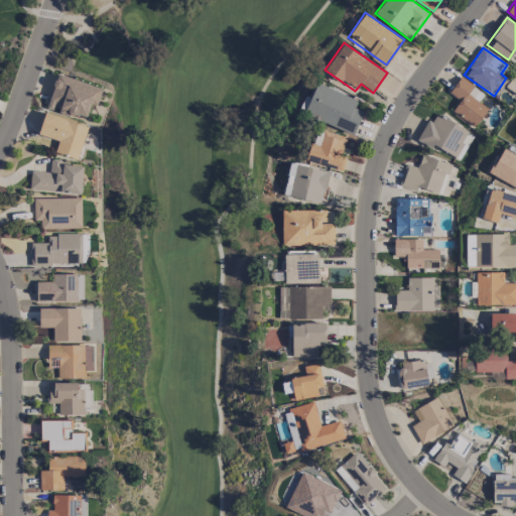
[(102,89),(58,73),(46,107),(85,120),(91,103),(96,105),(102,89)]
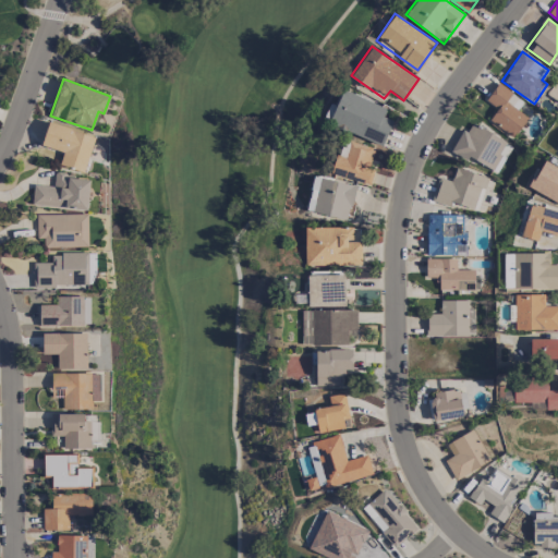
[(486,100),(497,108),(488,121),(514,137),(528,116),(518,110),(523,99),(497,83),(486,100)]
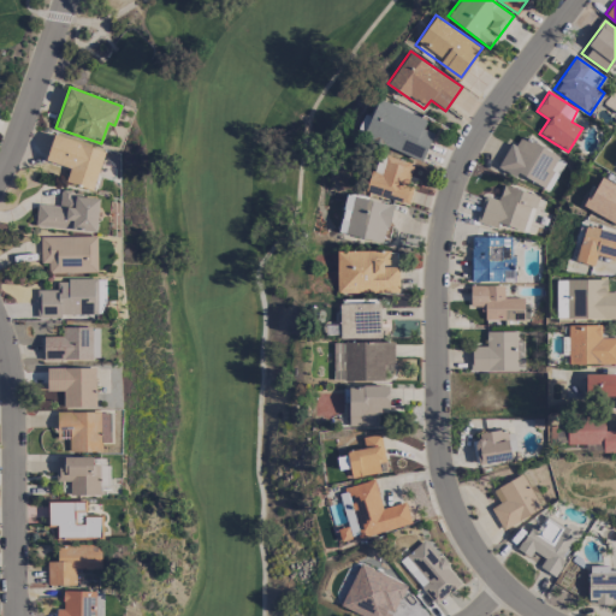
[(422,160),(433,132),(422,128),(427,118),(378,99),(362,136),(422,160)]
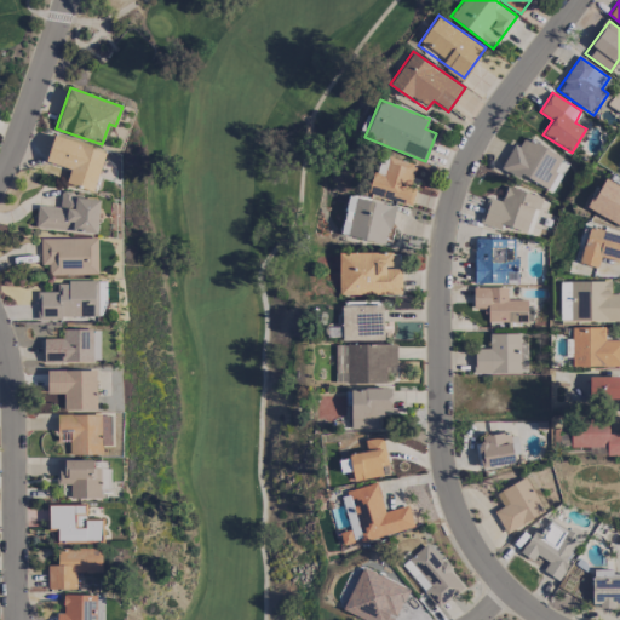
[(551,193),(569,161),(520,135),(503,166),(551,193)]
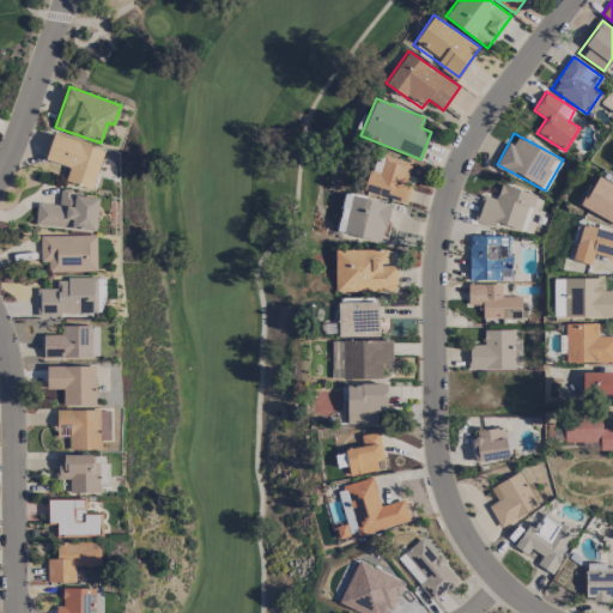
[(46,161),(70,167),(65,181),(93,189),(104,149),(53,134),(46,161)]
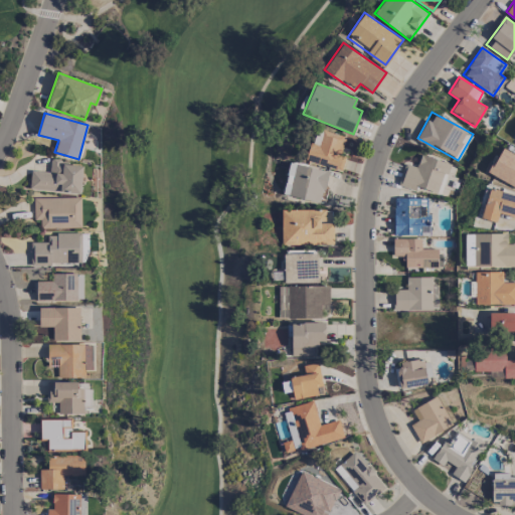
[(315,129),(306,161),(341,171),(345,157),(339,156),(345,137),(315,129)]
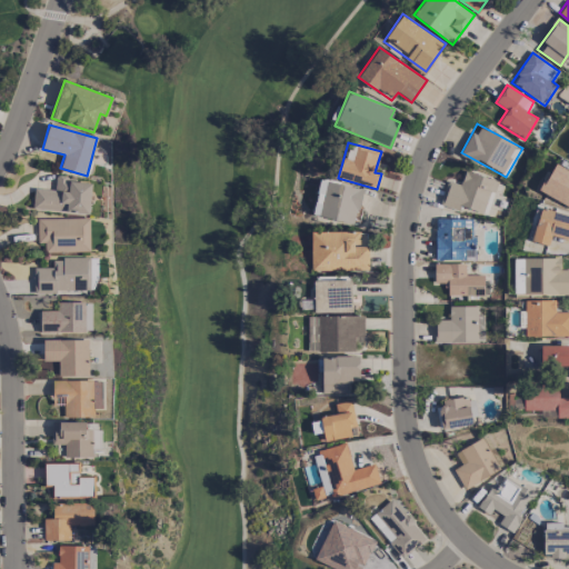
[(539,190),(568,207),(568,170),(555,162),(539,190)]
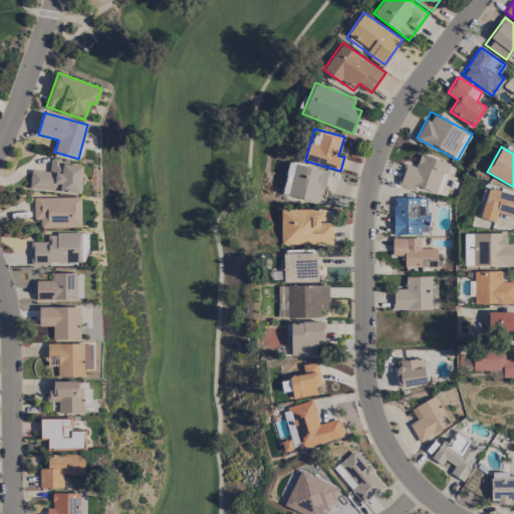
[(449,163),(420,154),(416,167),(404,163),(398,185),(414,190),(416,186),(439,193),(449,163)]
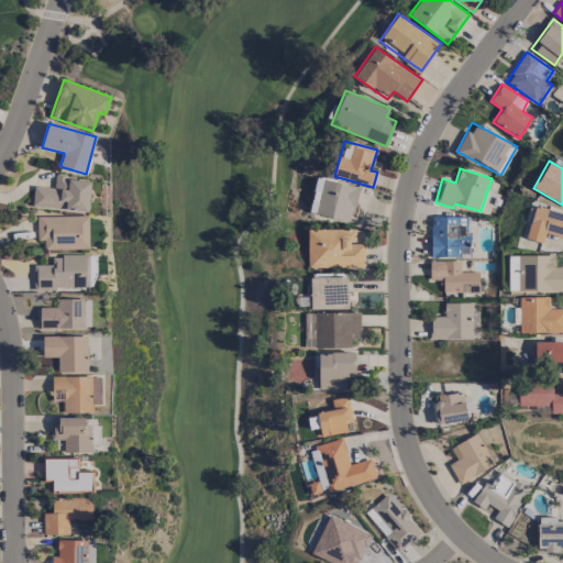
[(32,207),(87,212),(91,179),(55,175),(54,188),(33,186),(32,207)]
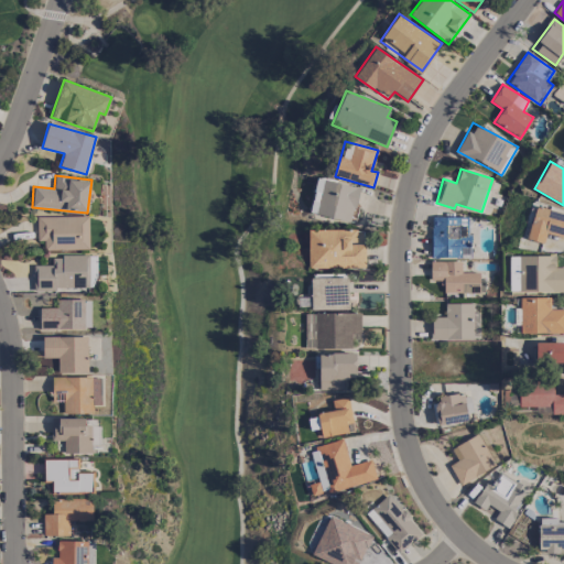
[(310,213),(350,223),(359,187),(317,177),(310,213)]
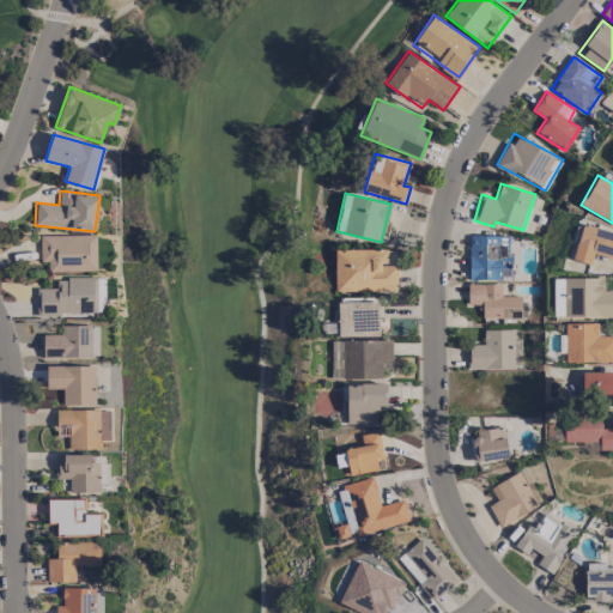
[(594,254),(612,259),(612,231),(582,224),(572,260),(590,265),(594,254)]
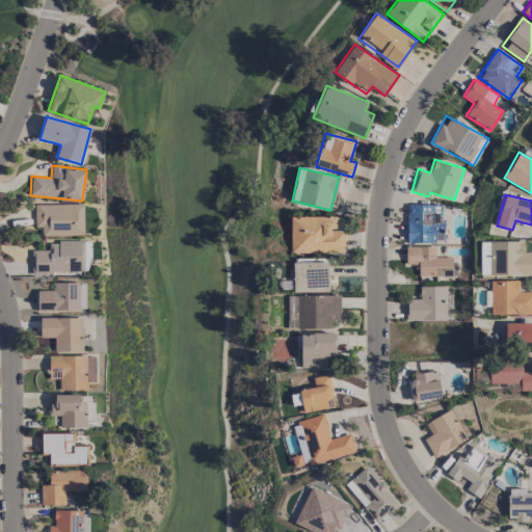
[(83,235),(83,203),(34,204),(35,227),(42,227),(42,236),(83,235)]
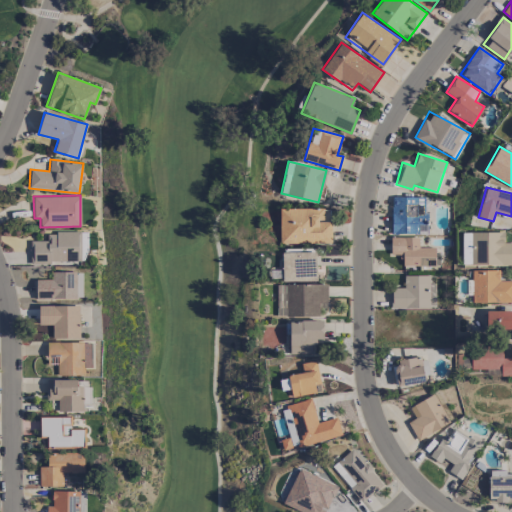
[(392,233),(427,233),(426,196),(391,197),(392,233)]
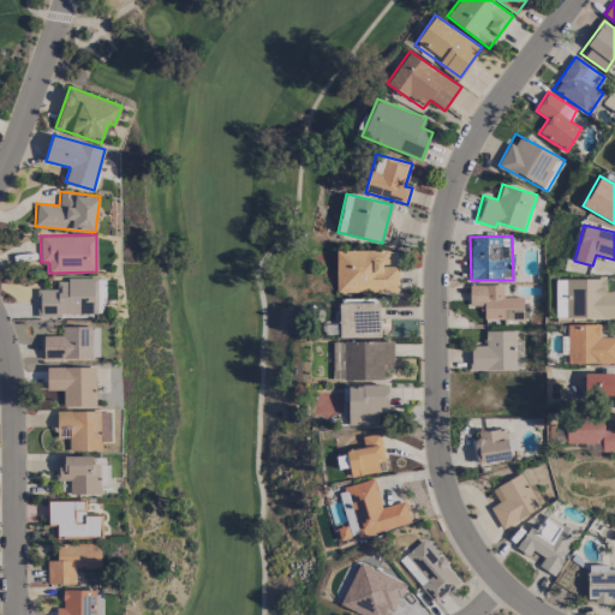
[(335,250),(336,292),(399,292),(399,267),(388,267),(388,250),(335,250)]
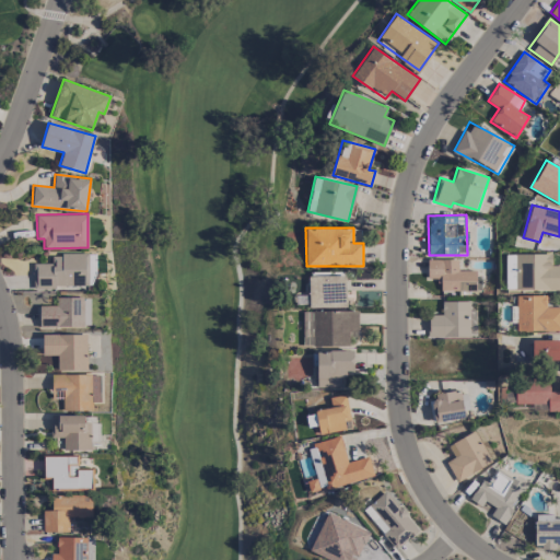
[(33,264),(34,288),(90,287),(89,253),(51,254),(51,263),(33,264)]
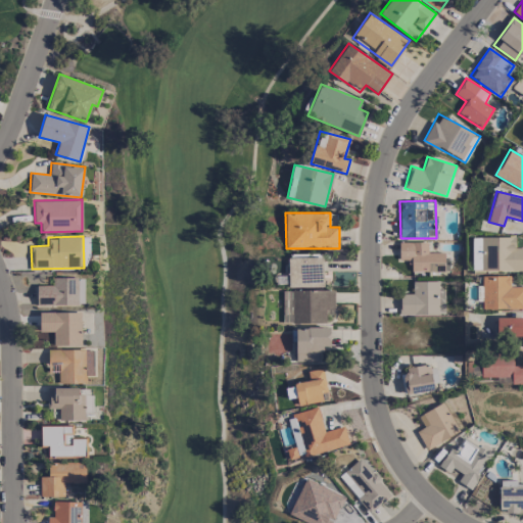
[(515,237),(480,236),(480,247),(472,247),(472,270),(522,270),(522,246),(515,247),(515,237)]
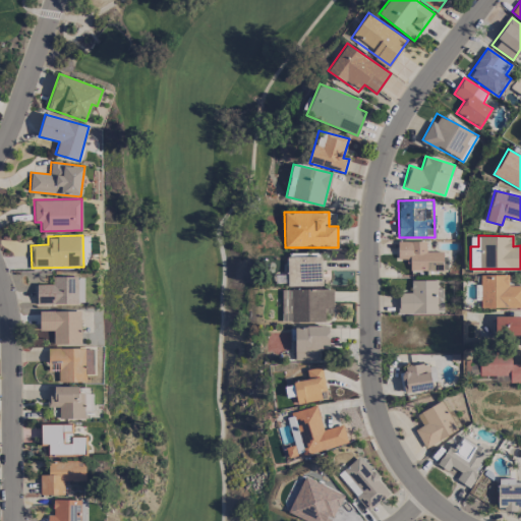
[(425,241),(397,241),(398,258),(409,258),(410,271),(443,270),(442,251),(425,251),(425,241)]
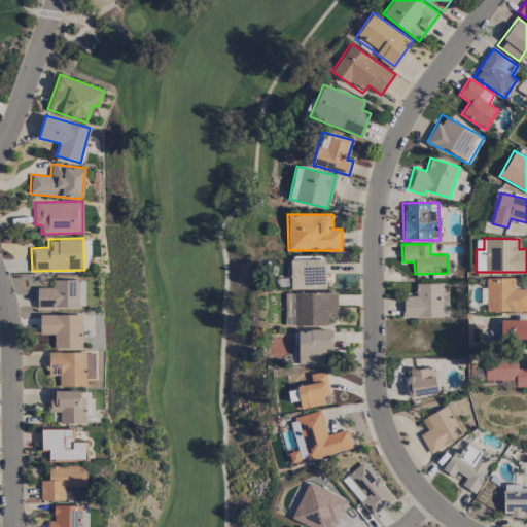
[(324,258),(289,259),(290,289),(325,288),(324,258)]
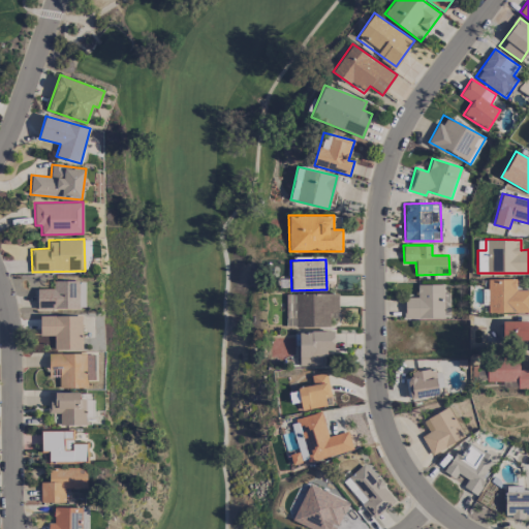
[(528,312),(528,289),(516,290),(516,279),(488,279),(488,312),(528,312)]
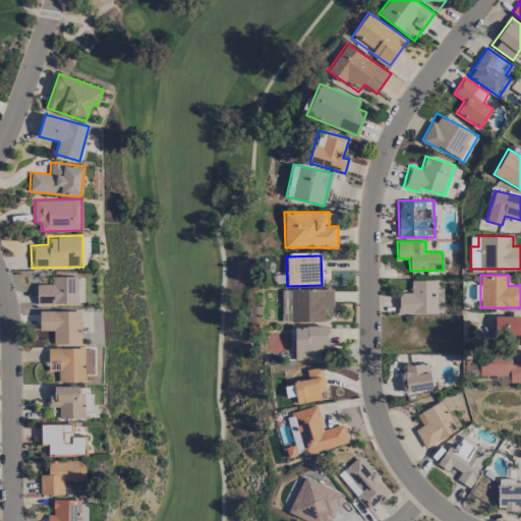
[(83,277),(53,277),(53,284),(37,284),(37,304),(83,303),(83,277)]
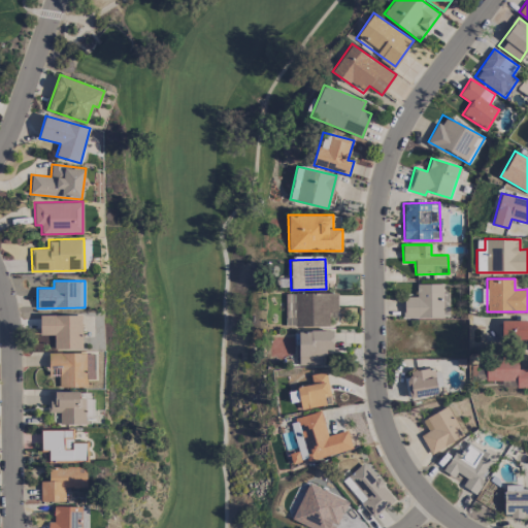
[(442,318),(442,284),(417,284),(417,296),(403,296),(403,318),(442,318)]
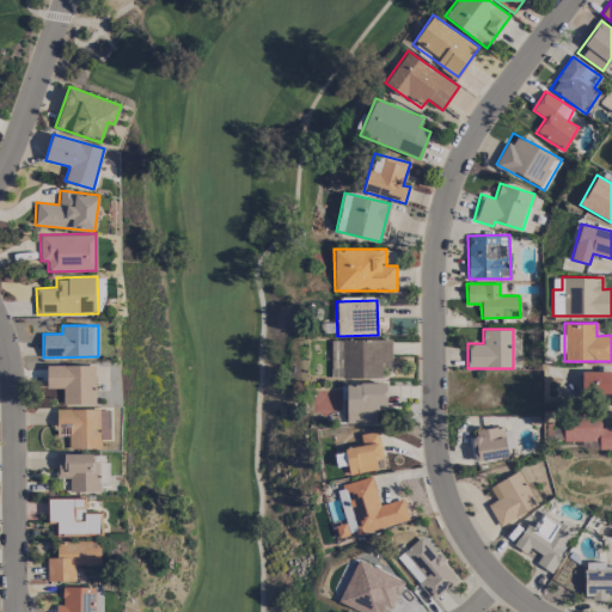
[(391,338),(330,340),(331,378),(380,378),(380,361),(391,360),(391,338)]
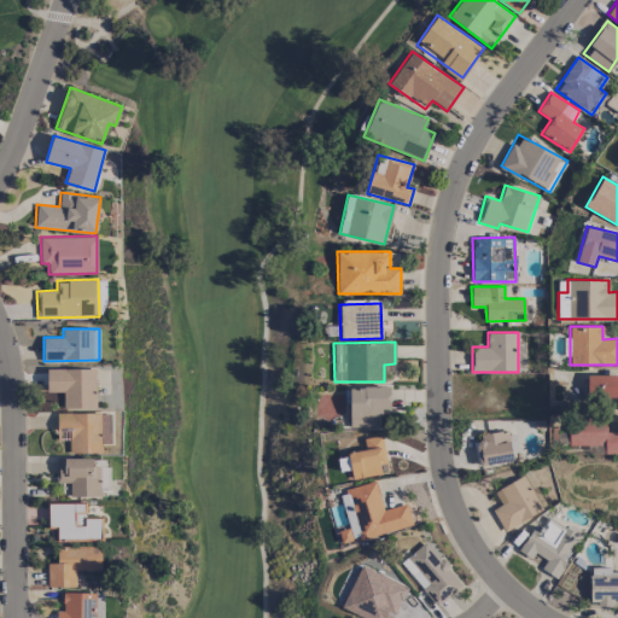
[(95,368),(46,369),(47,392),(64,391),(64,408),(95,408),(95,368)]
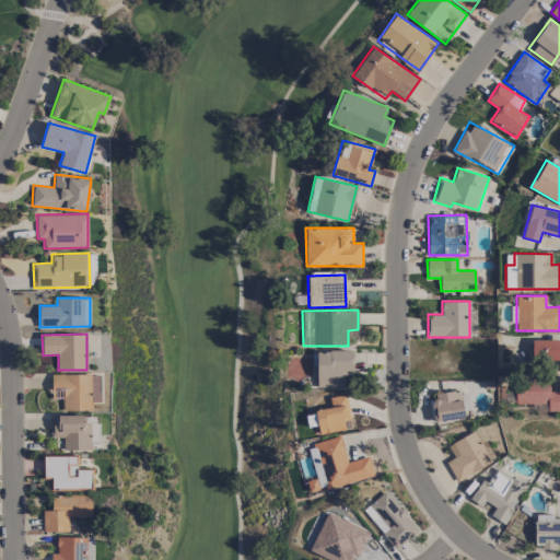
[(559,339),(532,340),(533,361),(559,360),(559,339)]
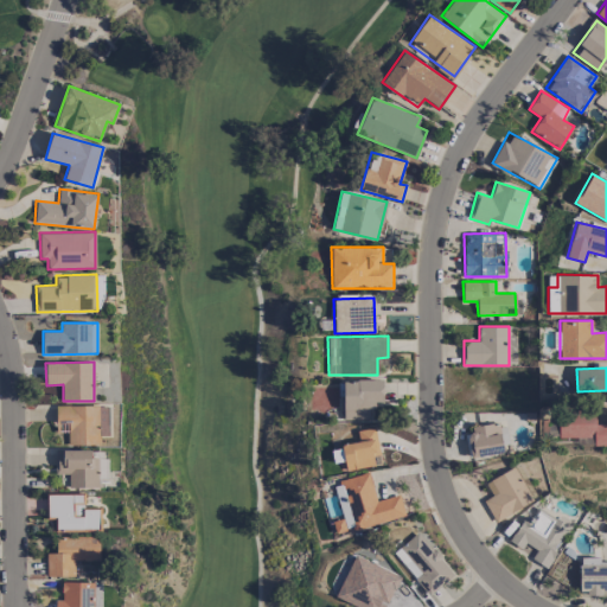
[(382,379),(343,381),(344,420),(375,420),(375,402),(383,402),(382,379)]
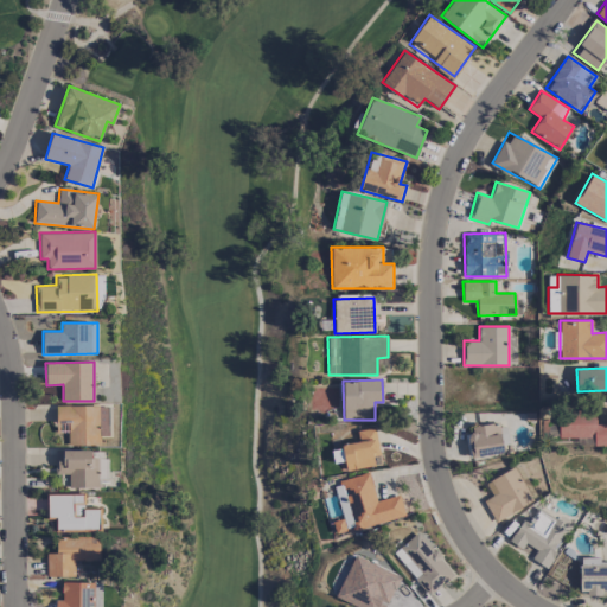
[(98,406),(56,406),(56,432),(68,430),(68,445),(100,445),(100,435),(98,406)]
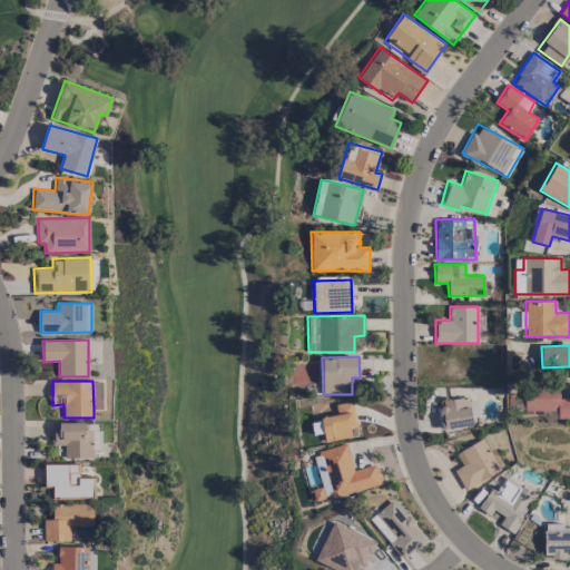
[(524,411),(558,411),(558,419),(569,418),(569,397),(559,399),(559,386),(524,387),(524,411)]
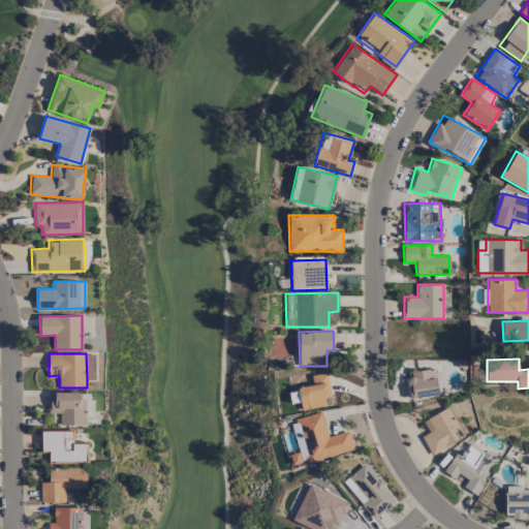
[(438,397),(435,370),(407,373),(409,399),(438,397)]
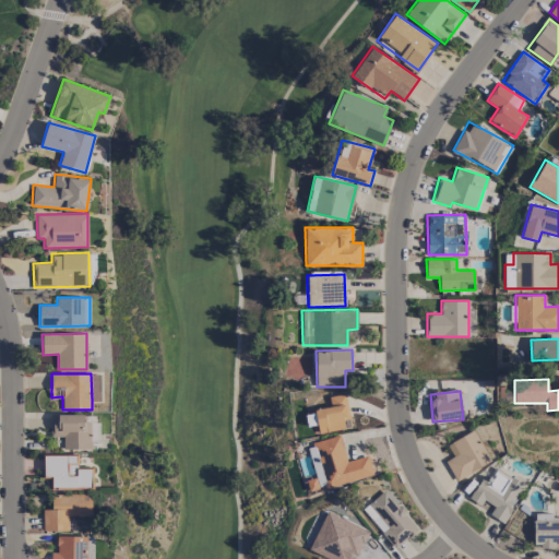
[(329,396),(330,407),(314,409),(318,433),(344,429),(343,419),(348,418),(346,393),(329,396)]
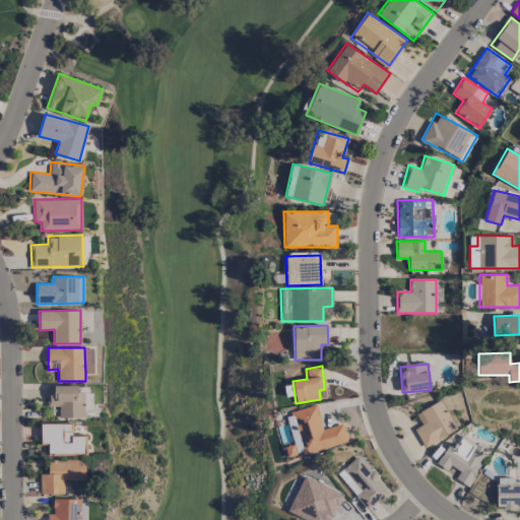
[(58,417),(86,418),(86,400),(84,400),(84,392),(78,392),(78,385),(47,385),(47,406),(59,406),(58,417)]
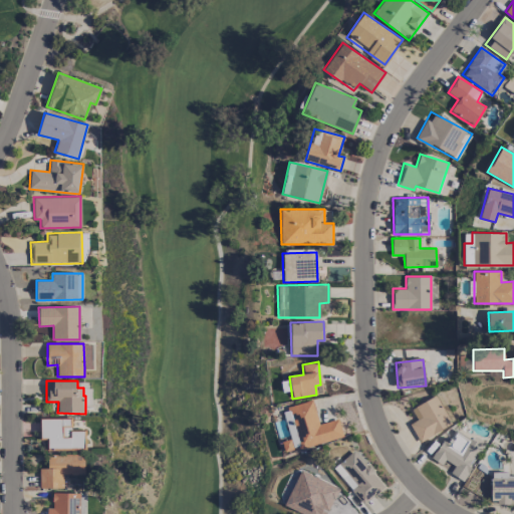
[(409,424),(420,442),(451,424),(435,395),(411,409),(417,420),(409,424)]
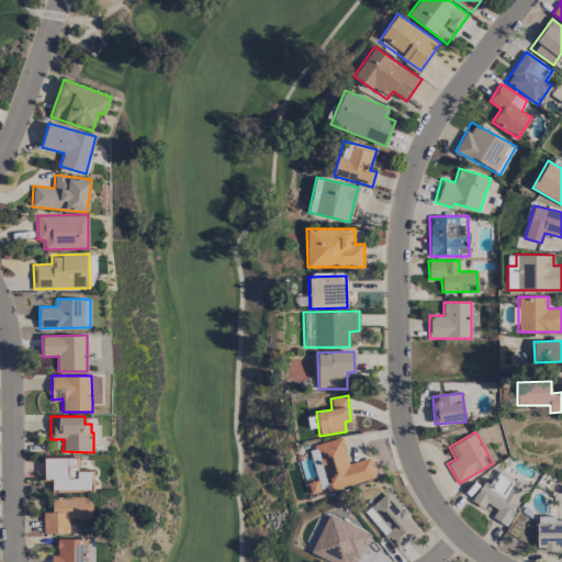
[(375,478),(370,458),(348,463),(341,438),(308,447),(319,491),(375,478)]
